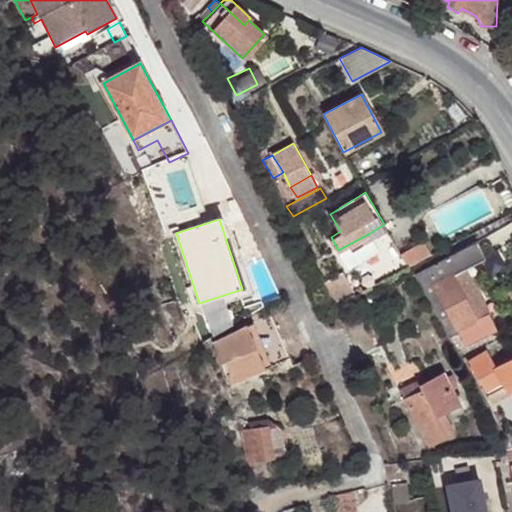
[(242,289),(199,303),(201,311),(253,292),(232,228),(223,231),(242,289)]
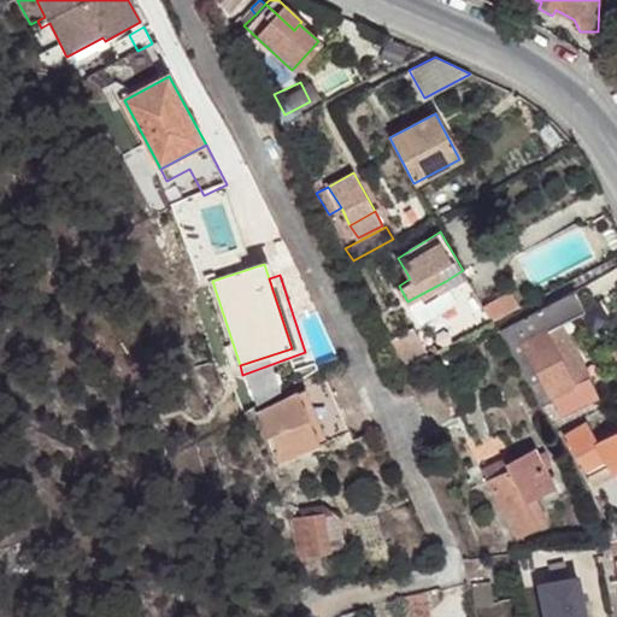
[(453,293),(446,281),(407,301),(419,322),(448,306),(445,298),(453,293)]
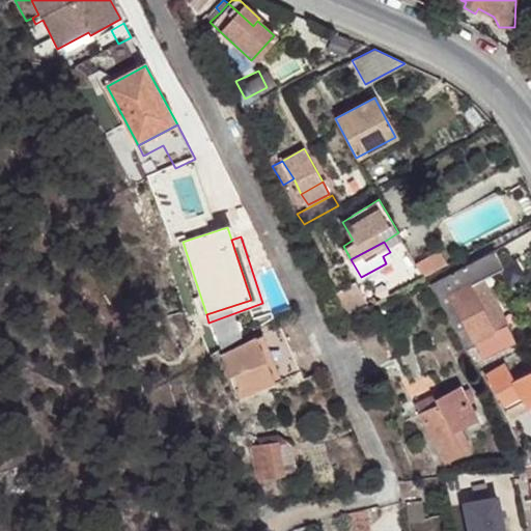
[(390,252),(383,256),(386,263),(392,274),(416,260),(406,242),(390,252)]
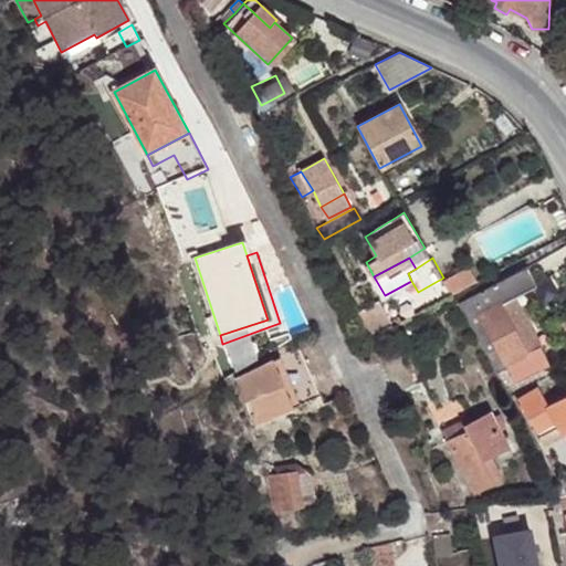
[(470,262),(443,278),(452,292),(478,275),(470,262)]
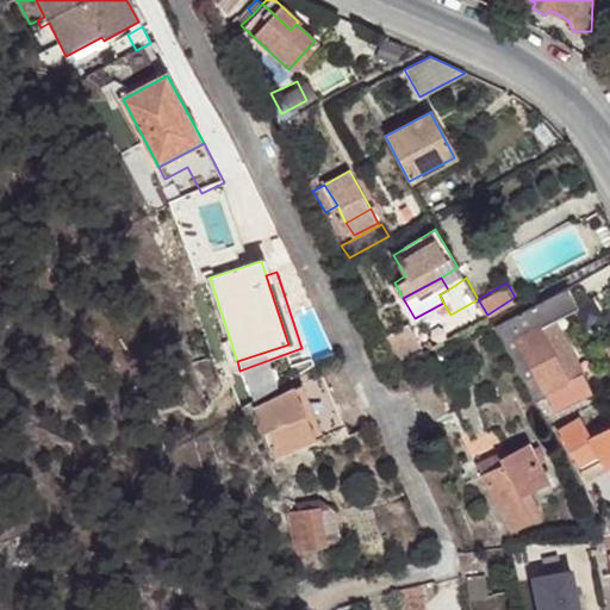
[(577,307),(566,287),(498,324),(506,347),(539,404),(547,399),(554,415),(593,394),(554,319),(577,307)]
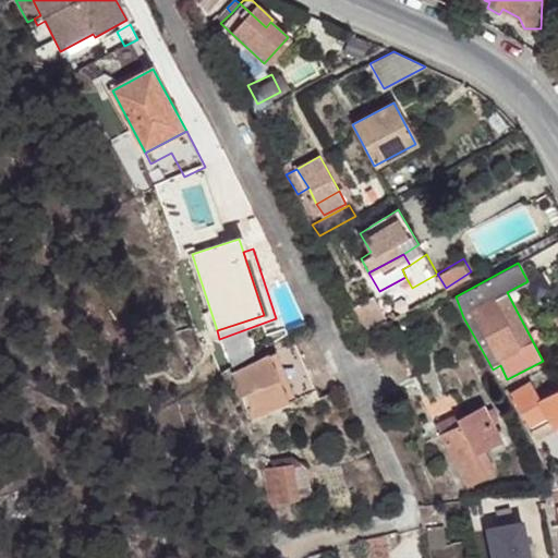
[(557,312),(543,322),(554,341),(557,338),(557,312)]
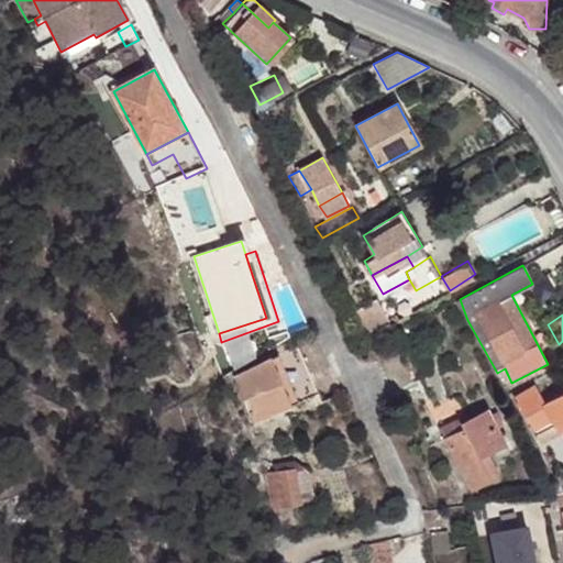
[(282,355),(274,360),(297,405),(305,400),(282,355)]
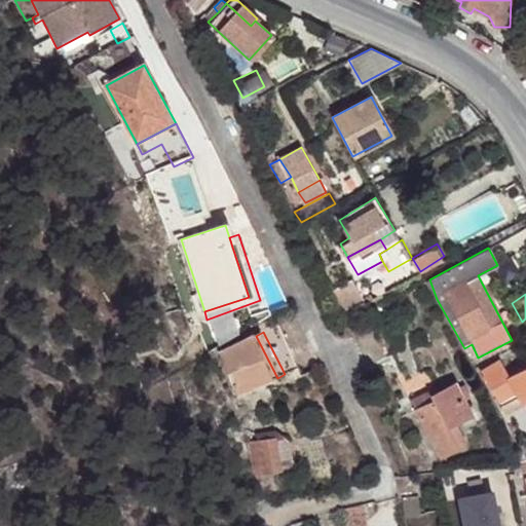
[(277,378),(256,336),(223,352),(245,396),(277,378)]
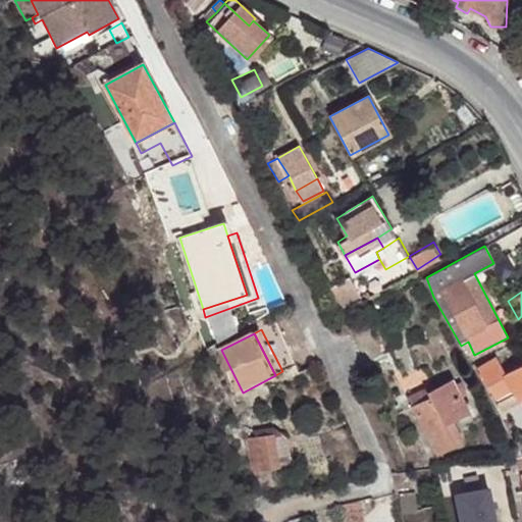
[(521,348),(515,352),(521,366),(506,374),(498,361),(477,371),(501,412),(516,402),(513,396),(521,389),(521,348)]
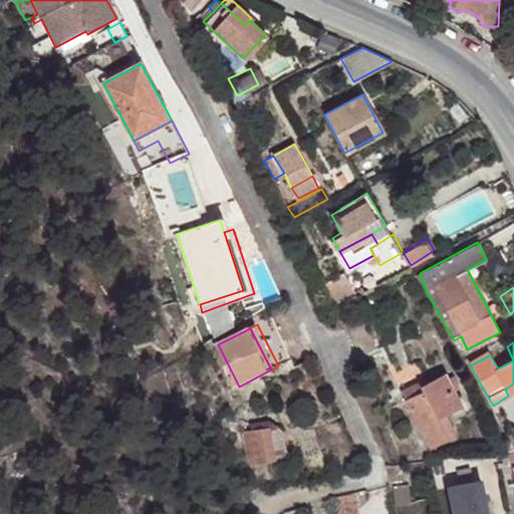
[(420,383),(421,388),(406,397),(432,442),(456,430),(444,412),(462,401),(444,369),(420,383)]
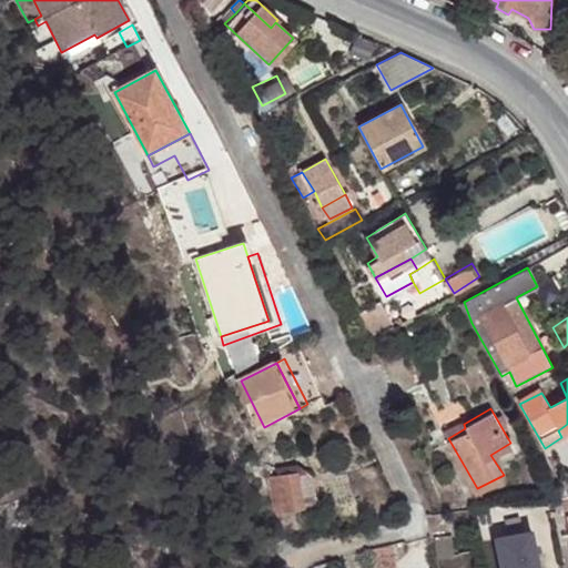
[(443,429),(448,438),(465,428),(464,424),(460,419),(443,429)]
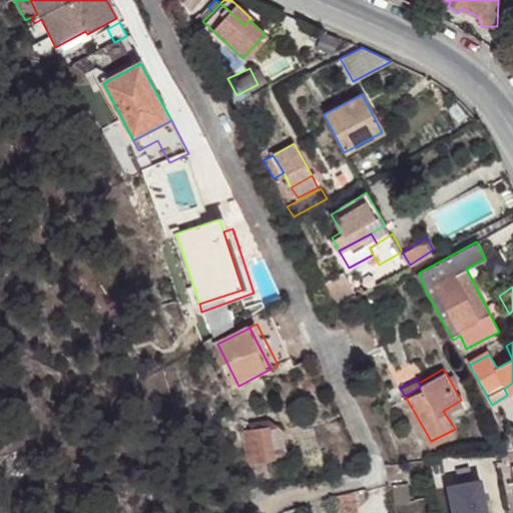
[(512,383),(504,389),(507,395),(512,392),(512,383)]
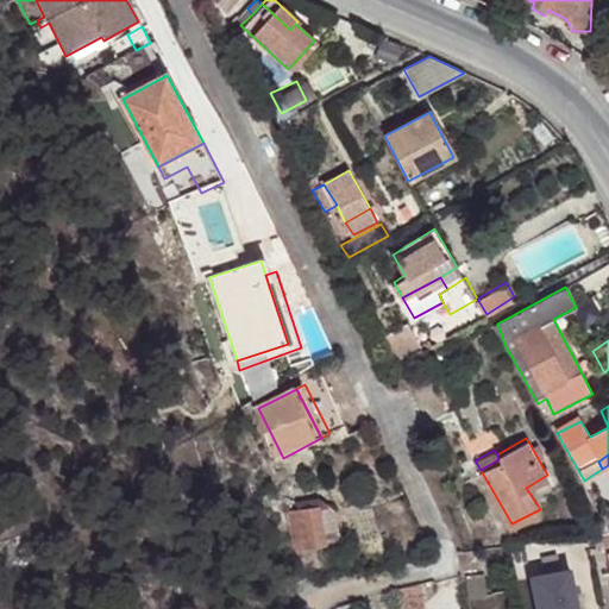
[(321,507),(330,542),(349,538),(339,504),(321,507)]
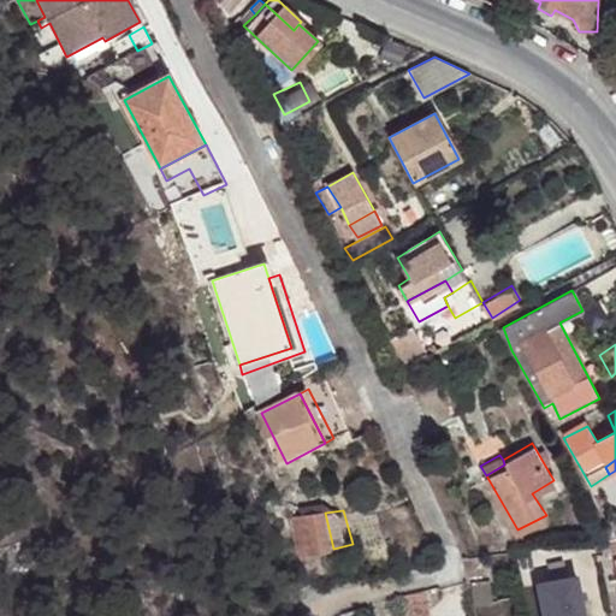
[(300,519),(308,555),(333,549),(325,513),(300,519)]
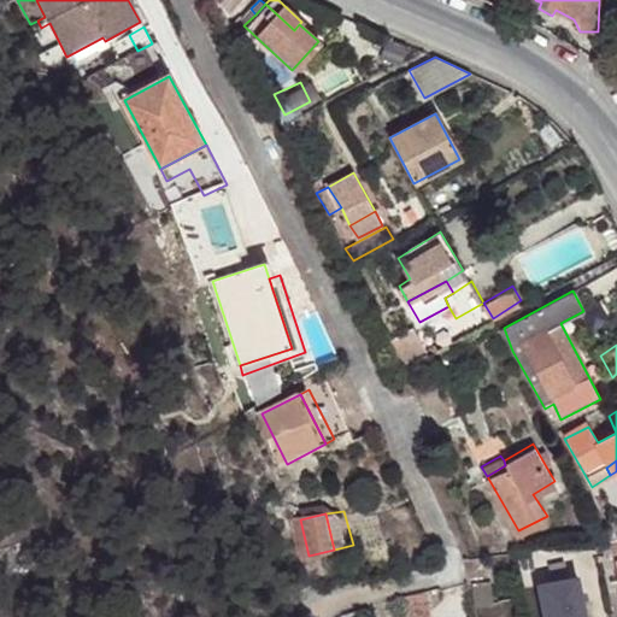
[(275,535),(300,565),(309,556),(300,519),(275,535)]
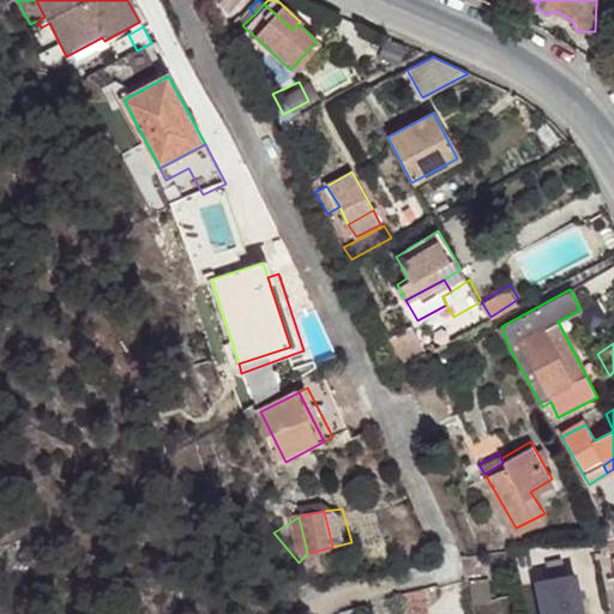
[(613,570),(613,529),(609,530),(600,533),(607,572),(613,570)]
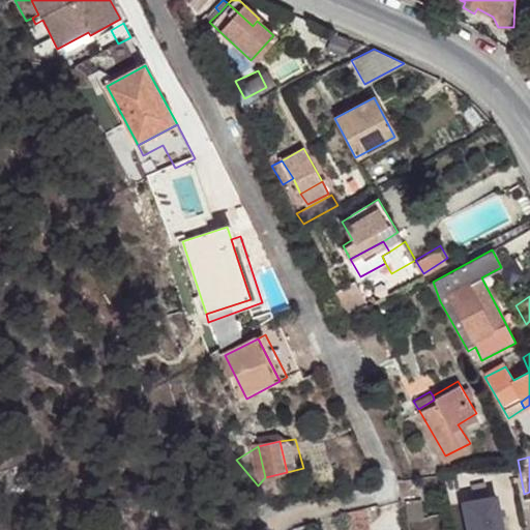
[(503,529),(497,491),(464,496),(470,529),(503,529)]
